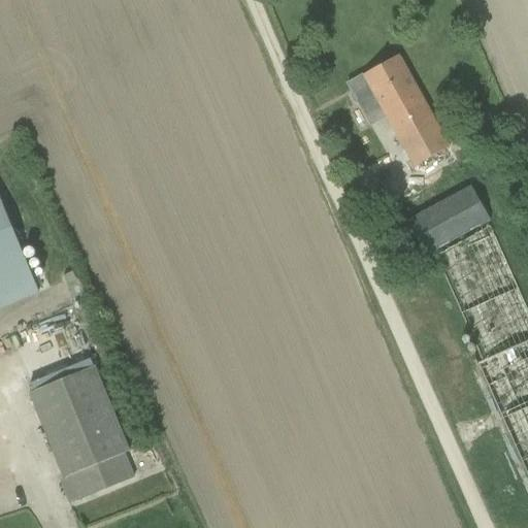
[(451,149),(398,56),(363,76),(349,85),(358,103),(374,94),(415,168),(451,149)]
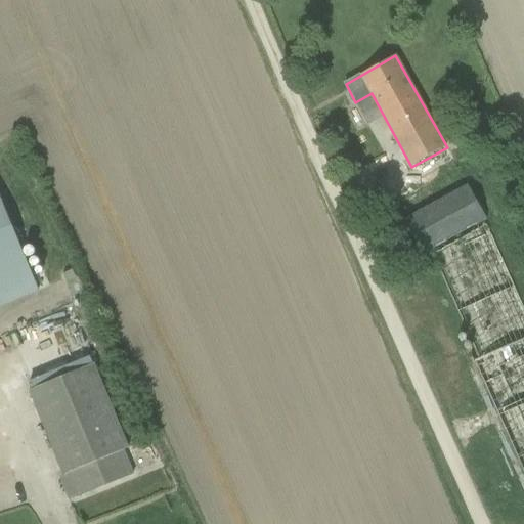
[(430,251),(485,221),(487,220),(469,186),(403,221),(423,255),(430,251)]
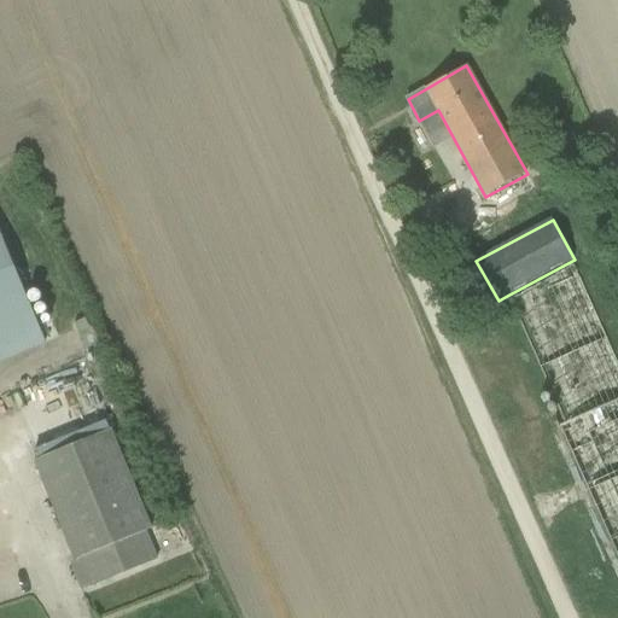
[(0,361),(46,343),(0,233),(0,361)]
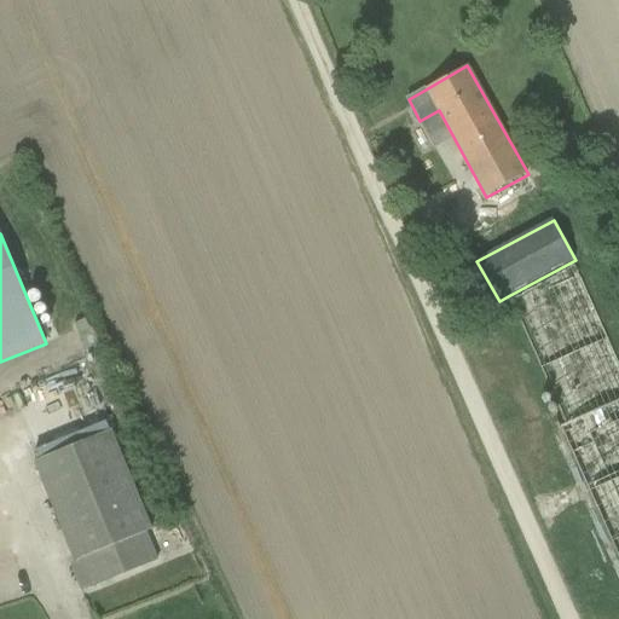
[(618,364),(573,261),(508,296),(565,424),(560,427),(618,559),(618,364)]
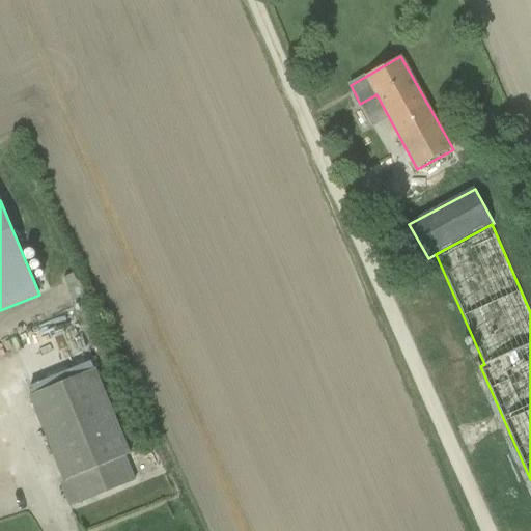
[(65,482),(71,480),(126,457),(131,455),(95,370),(30,397),(65,482)]
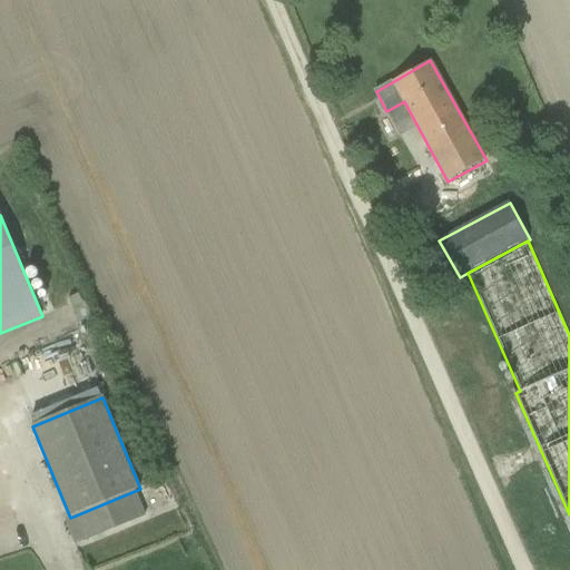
[(135,491),(76,516),(85,541),(145,517),(135,491)]
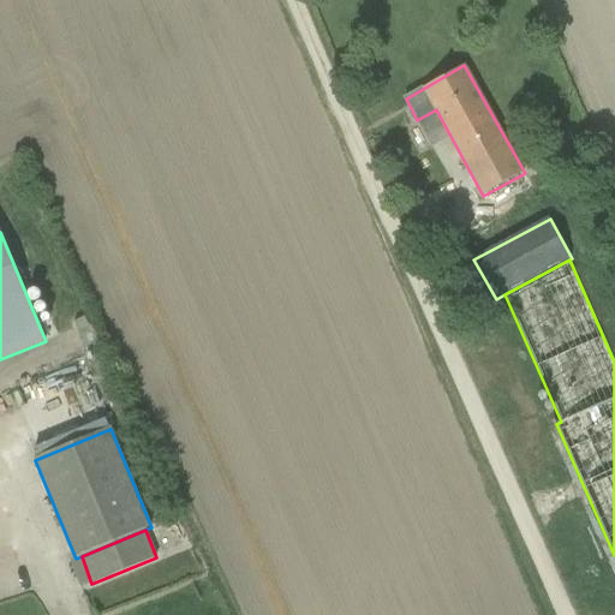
All buildings are outlined.
